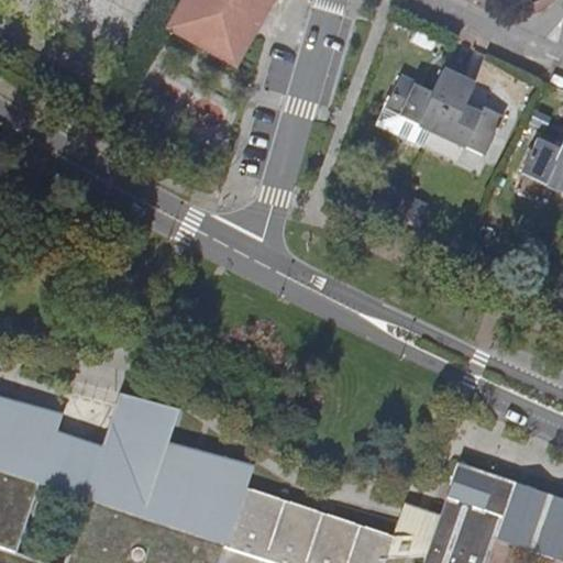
[(187,0),(173,28),(240,65),(275,0),(187,0)]
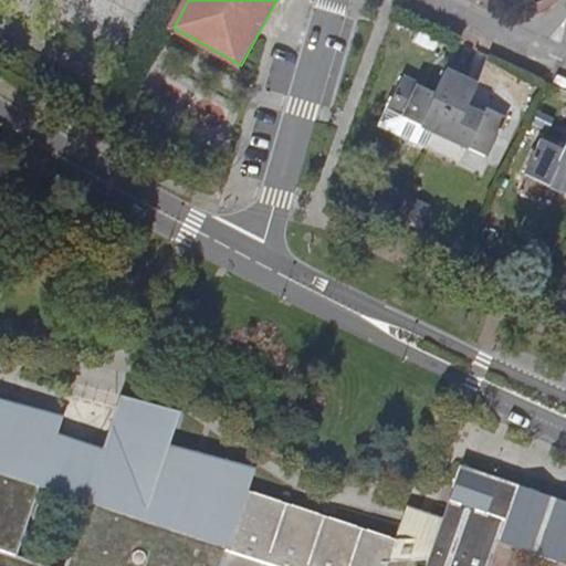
[(383,126),(429,147),(437,132),(462,77),(447,70),(436,93),(404,79),(383,126)]
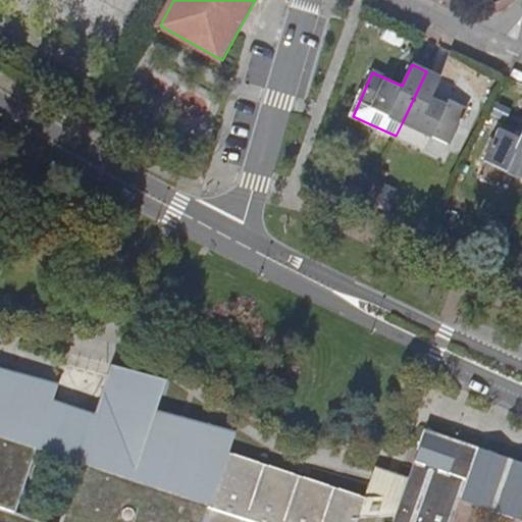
[(441,79),(426,71),(403,121),(448,143),(464,107),(449,100),(446,106),(431,100),(441,79)]
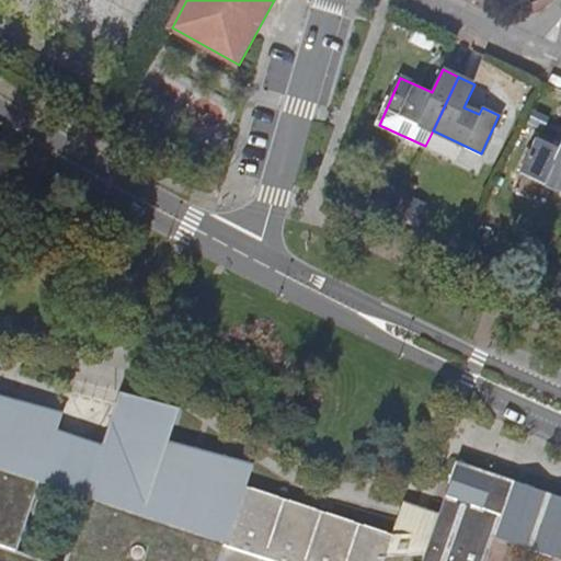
[(524,172),(560,189),(560,186),(560,144),(560,147),(540,138),(524,172)]
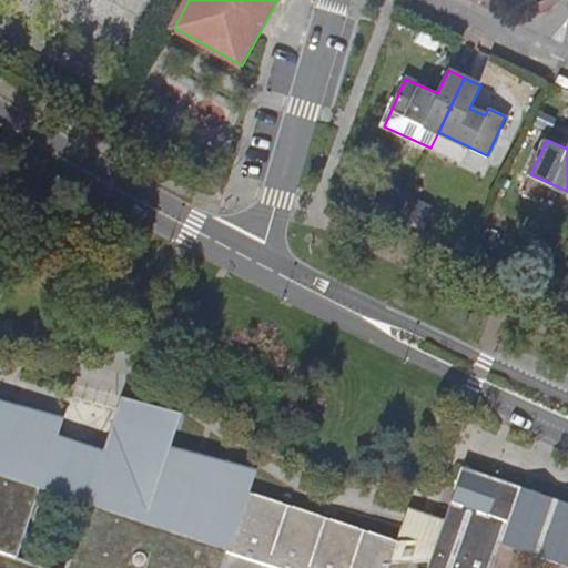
[(0,567),(385,567),(388,559),(395,537),(250,492),(256,469),(169,445),(180,413),(118,393),(100,448),(59,435),(64,417),(0,396),(0,567)]
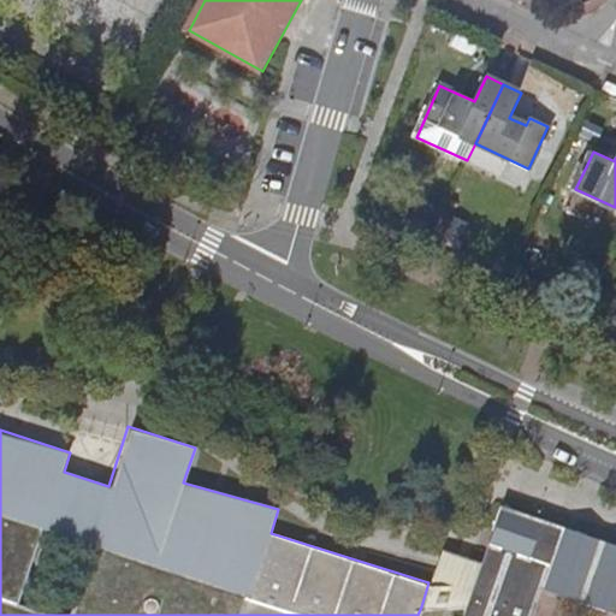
[(483,561),(468,604),(463,615),(528,615),(539,586),(615,611),(615,540),(502,503),(483,561)]
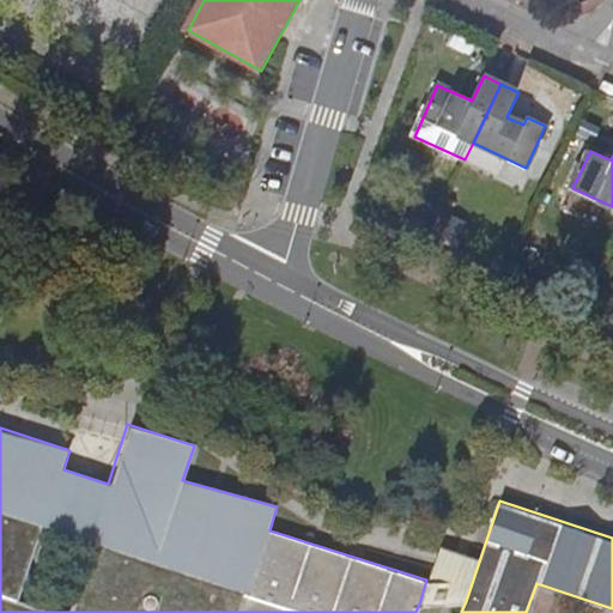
[(466,601),(480,558),(439,542),(426,580),(419,604),(439,602),(466,601)]
